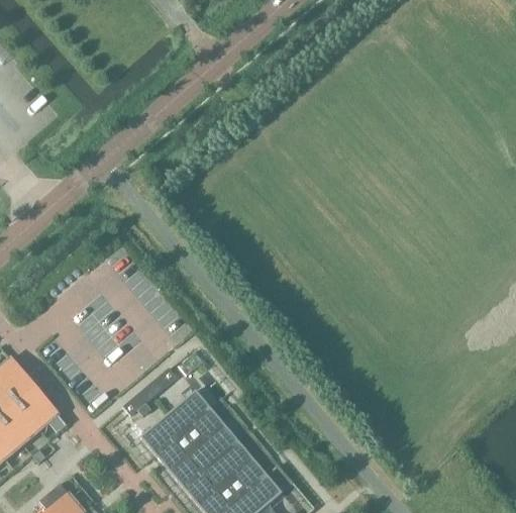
[(0,462),(60,412),(12,356),(0,367),(0,462)]
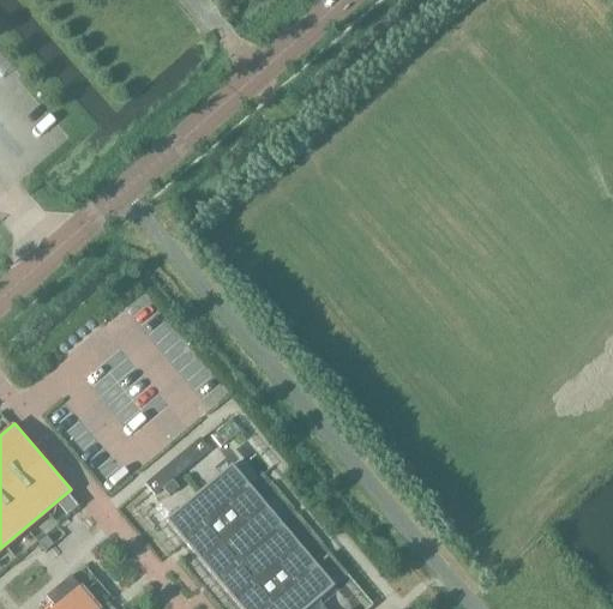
[(211,446),(202,435),(146,482),(156,493),(211,446)]
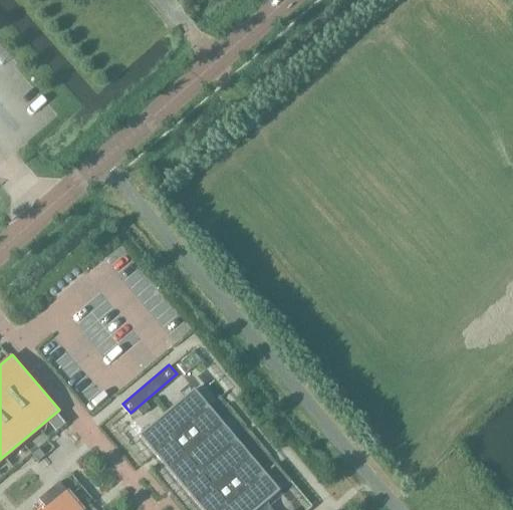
[(255,509),(281,489),(195,387),(140,434),(204,509),(255,509)]
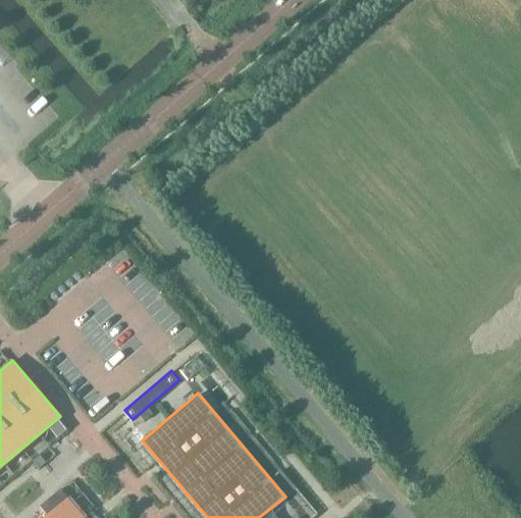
[(43,450),(37,455),(42,462),(49,456),(43,450)]
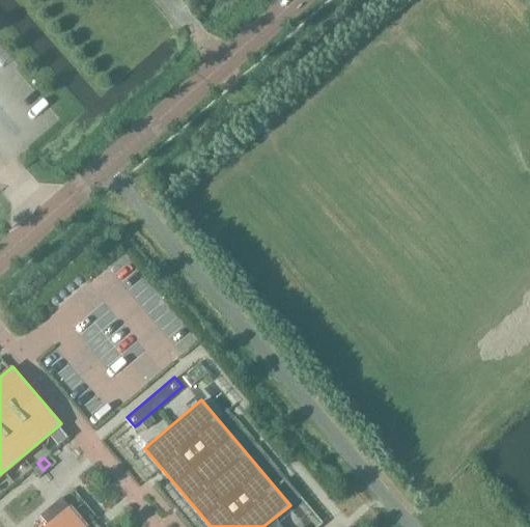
[(86,526),(88,526),(62,496),(42,514),(49,523),(44,526),(86,526)]
